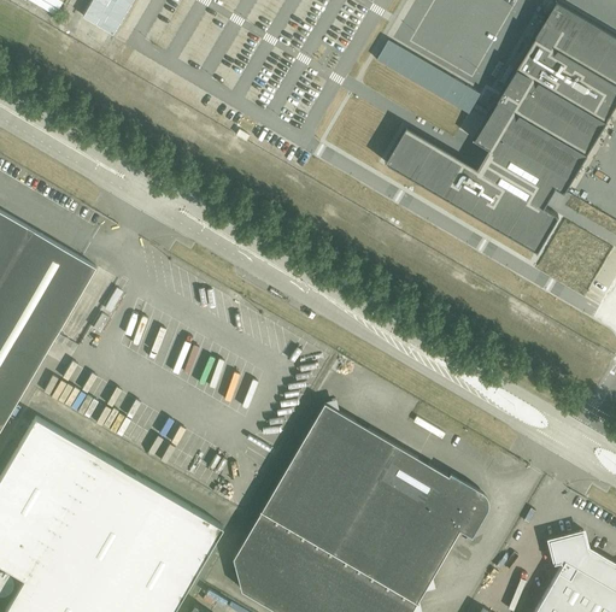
[(19,0),(53,19),(60,6),(50,0),(19,0)]
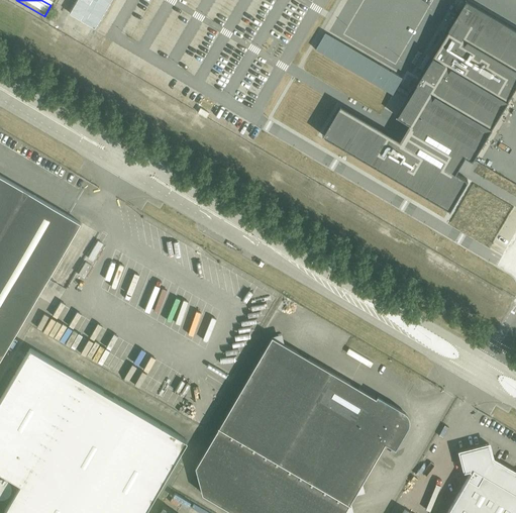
[(78,0),(62,27),(88,42),(112,0),(78,0)]
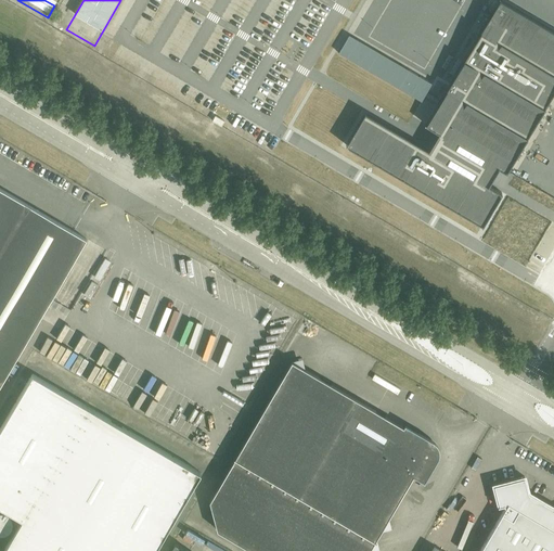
[(363,116),(345,150),(481,230),(501,197),(487,189),(498,171),(505,177),(553,92),(553,35),(498,3),(424,129),(438,137),(428,154),(363,116)]
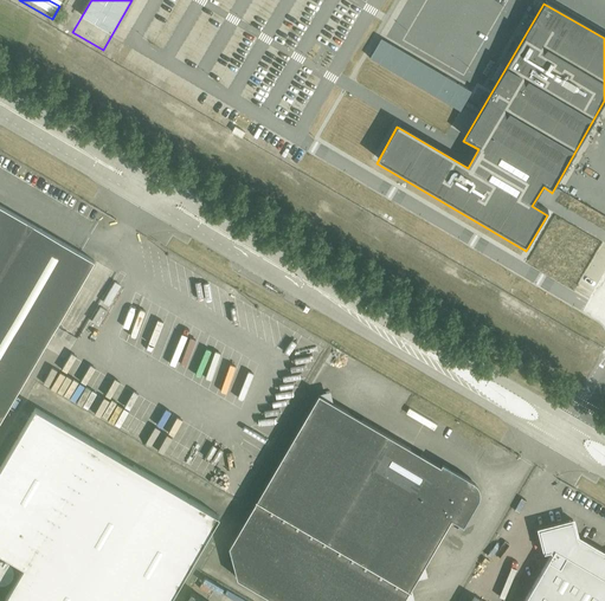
[(233,131),(231,136),(240,142),(244,137),(233,131)]
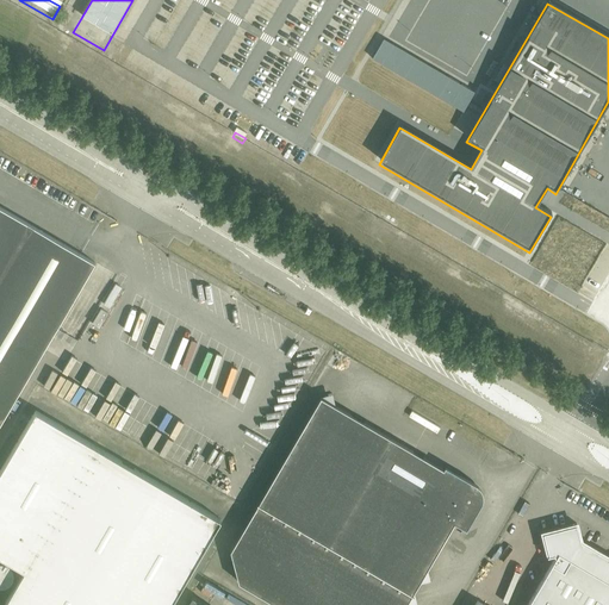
[(577,223),(563,249),(597,268),(608,244),(608,176),(608,175),(580,225),(577,223)]
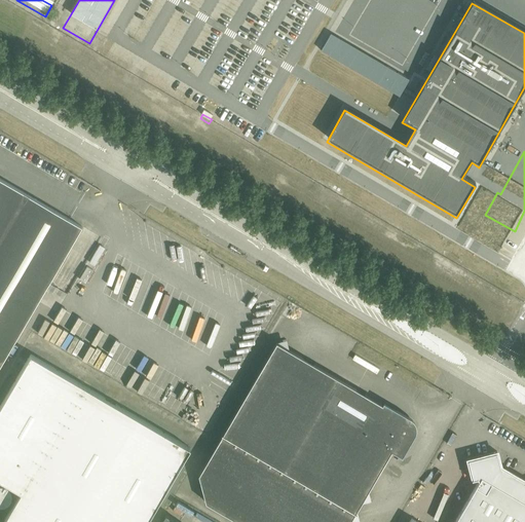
[(0,367),(80,230),(0,183),(0,367)]
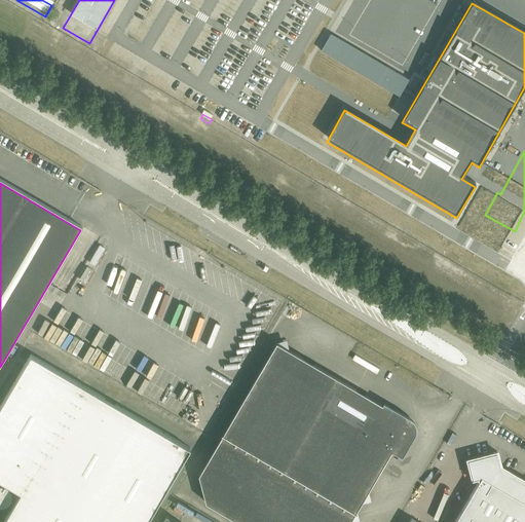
[(275,346),(197,479),(204,506),(231,521),(350,521),(354,515),(360,507),(366,495),(390,454),(401,460),(413,439),(414,437),(415,435),(415,433),(415,431),(415,429),(414,426),(413,424),(411,423),(410,421),(382,406),(381,408),(288,353),(275,346)]
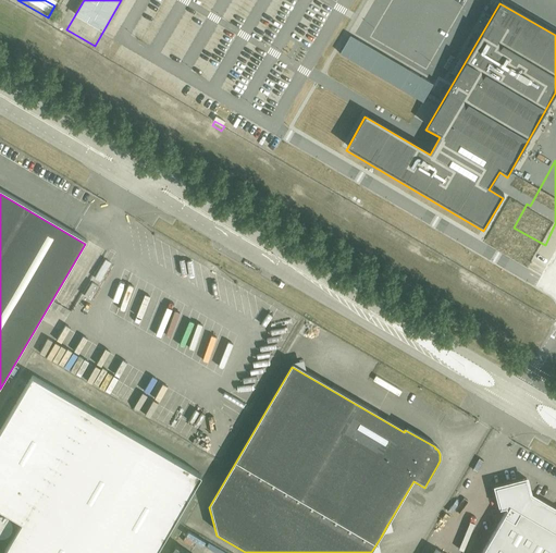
[(156,552),(200,479),(32,380),(0,432),(0,514),(21,526),(4,552),(156,552)]
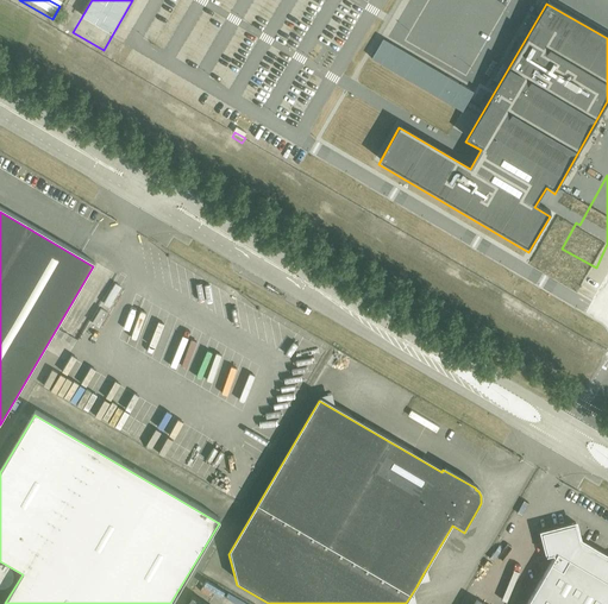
[(607,603),(607,561),(578,545),(575,527),(540,536),(546,559),(545,559),(545,560),(552,558),(553,561),(527,603),(607,603)]
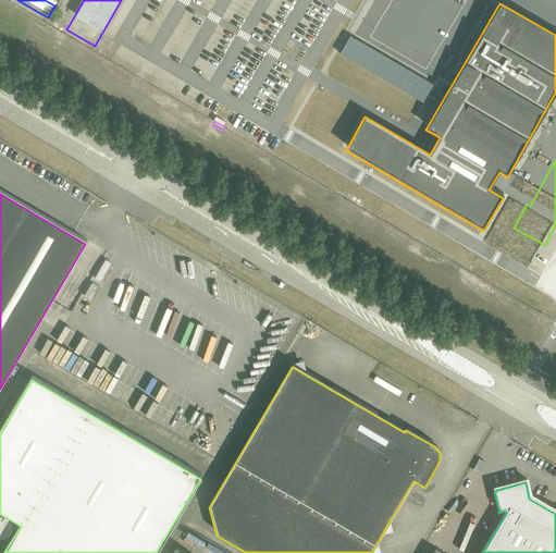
[(10,535),(10,531),(10,530),(7,526),(3,524),(0,523),(0,545),(2,545),(4,544),(7,543),(9,541),(9,539),(10,535)]
